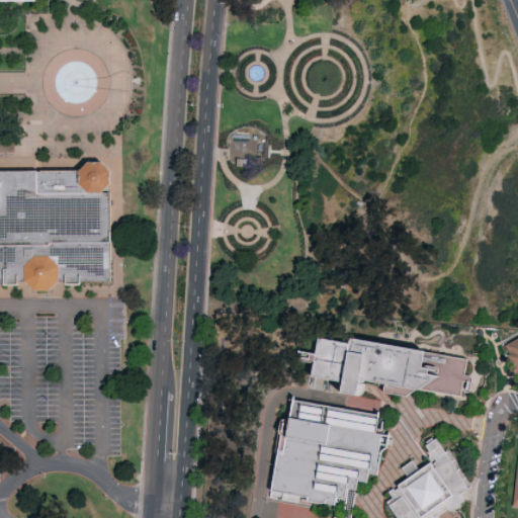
[(308,78),(309,83),(311,87),(315,91),(319,93),(324,93),(329,92),(334,89),(337,85),(338,80),(338,75),(337,70),(333,66),(329,64),(324,62),(319,63),(314,65),(311,69),(308,73),(308,78)]
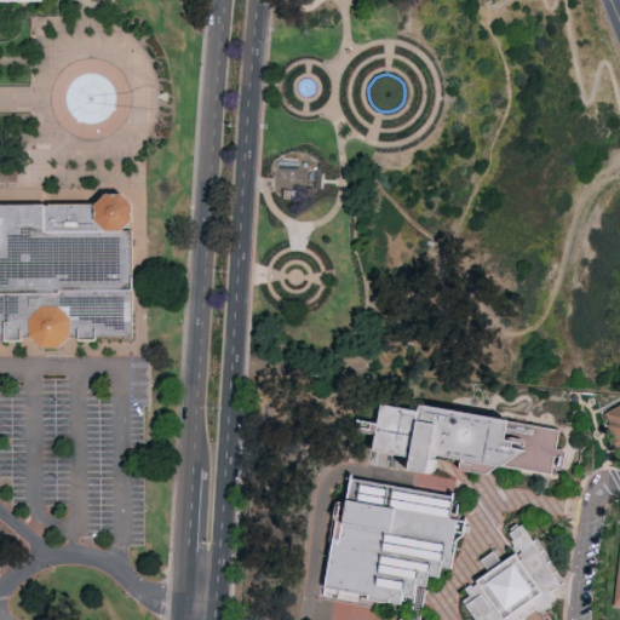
[(131,207),(131,248),(135,248),(135,340),(73,340),(63,350),(41,350),(32,342),(0,340),(0,207),(91,206),(104,195),(120,195),(126,201),(131,207)]
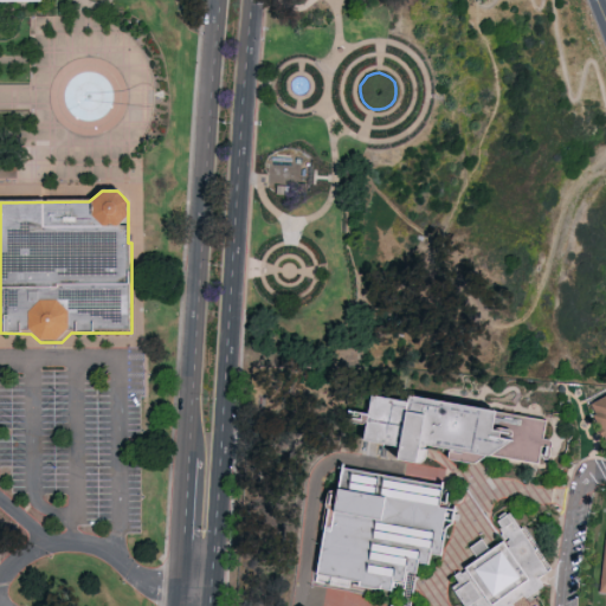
[(371,397),(407,403),(408,397),(547,420),(539,468),(424,447),(421,464),(397,459),(398,449),(362,442),(371,397)]
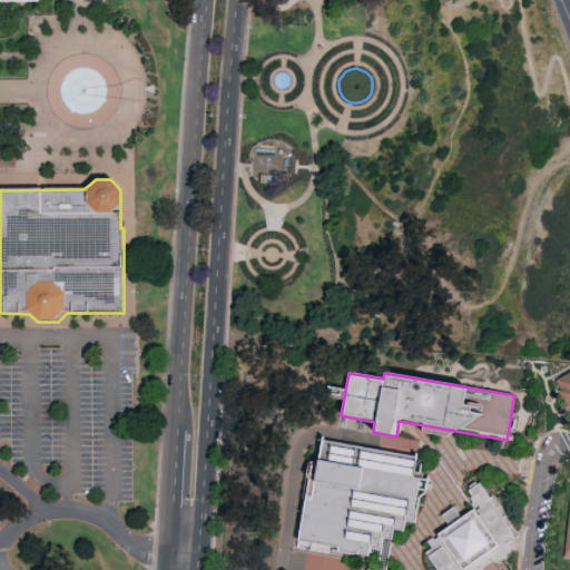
[(569,374),(556,383),(569,409),(569,374)]
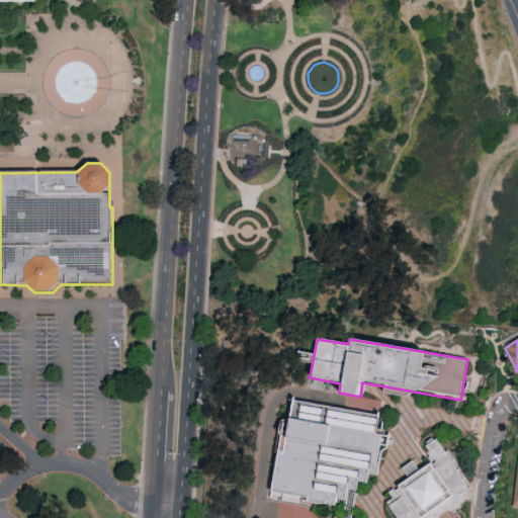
[(291,402),(380,416),(370,478),(359,476),(354,511),(269,498),(281,422),(288,423),(291,402)]
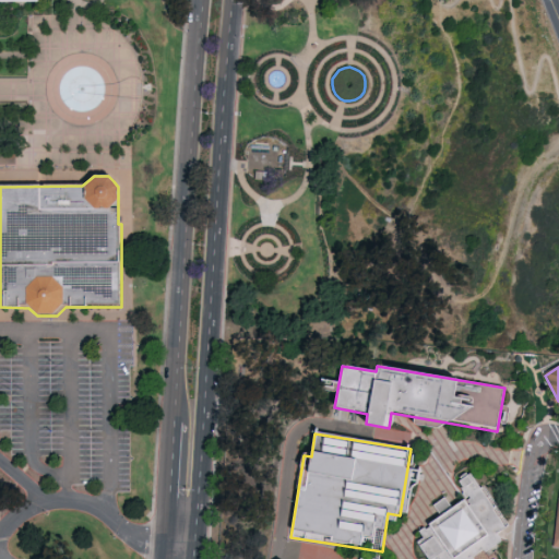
[(412,537),(425,558),(478,558),(502,544),(497,535),(507,528),(471,474),(456,484),(467,500),(412,537)]
